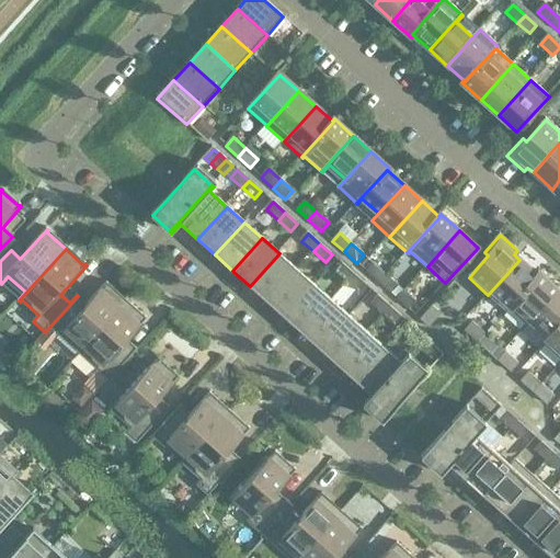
[(280,253),(250,286),(267,302),(296,270),(280,253)]
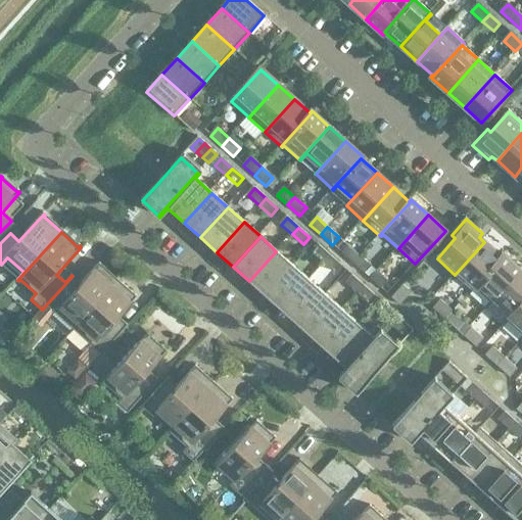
[(484,242),(455,275),(472,291),(502,257),(501,256),(484,242)]
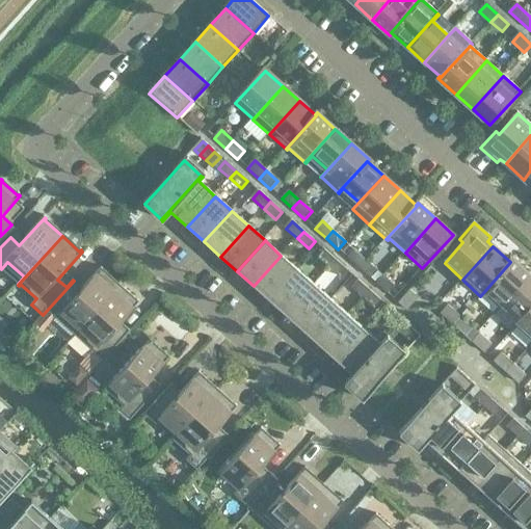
[(355,250),(348,259),(360,268),(366,261),(355,250)]
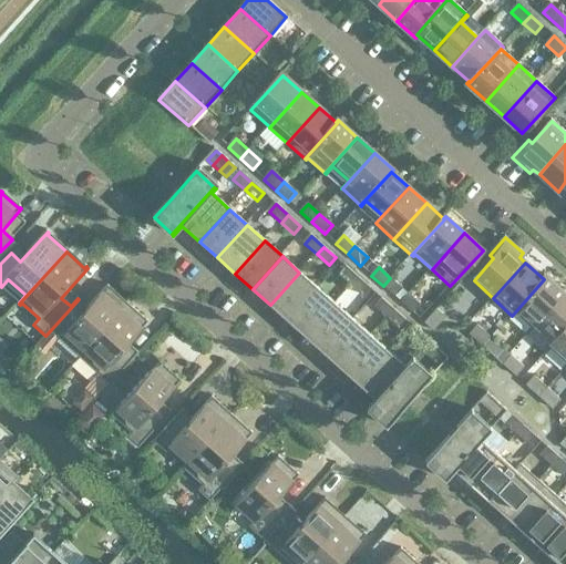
[(352,286),(359,279),(347,268),(340,276),(352,286)]
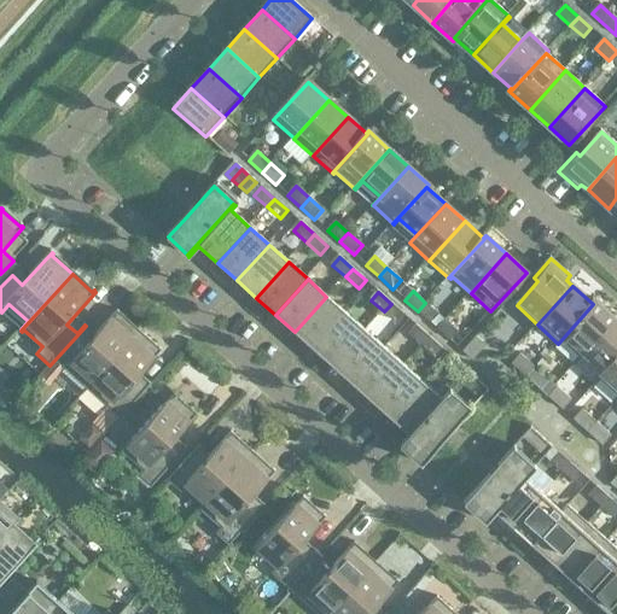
[(326,297),(295,332),(314,350),(345,314),(326,297)]
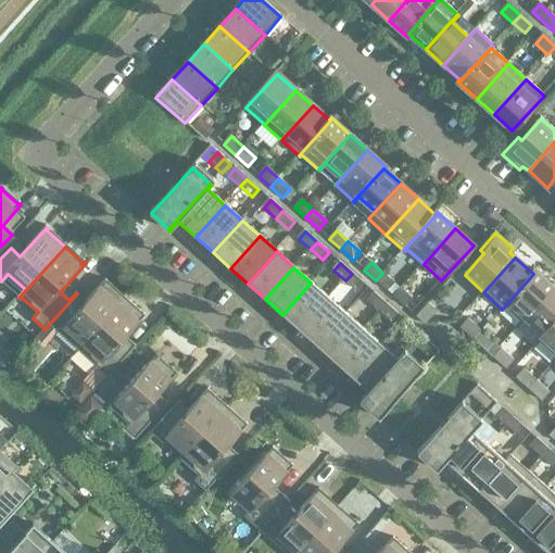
[(533,274),(502,310),(503,311),(505,309),(522,324),(554,288),(534,271),(532,273),(533,274)]
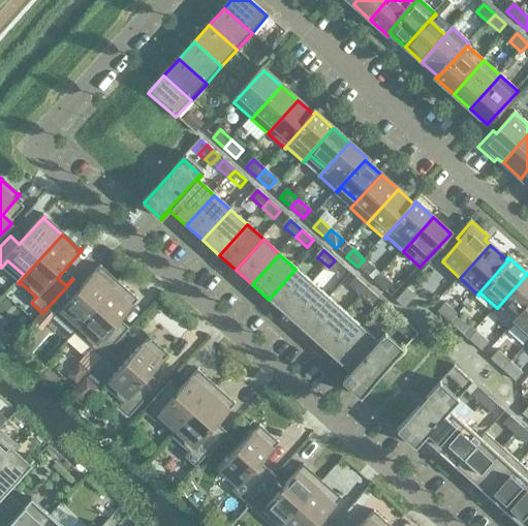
[(376,270),(364,259),(358,267),(369,278),(376,270)]
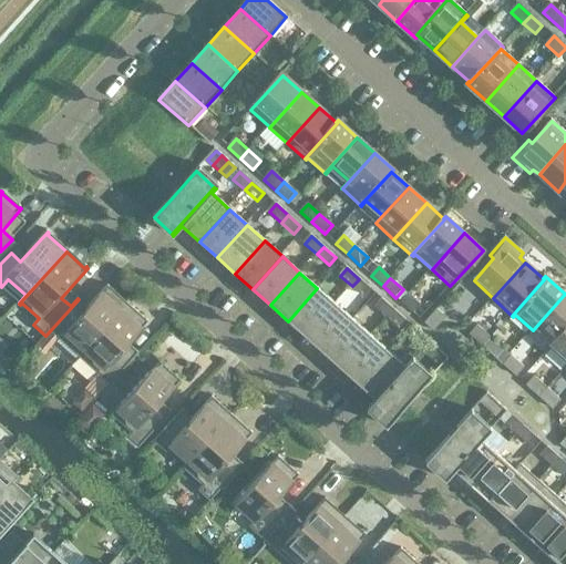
[(371,289),(359,279),(352,286),(364,297),(371,289)]
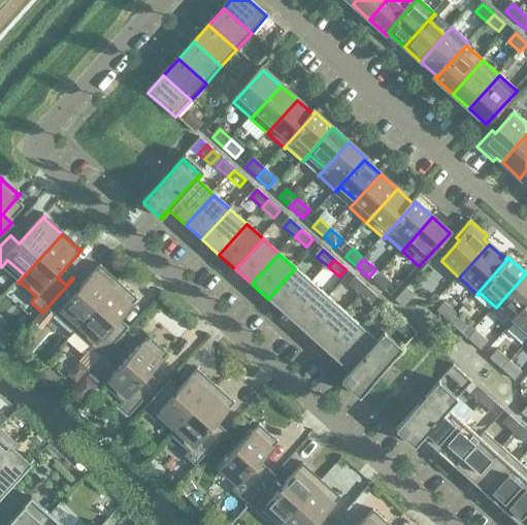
[(73,279),(42,313),(46,308),(58,318),(59,317),(75,331),(74,333),(119,285),(101,269),(102,268),(101,266),(76,294),(67,286),(73,279)]
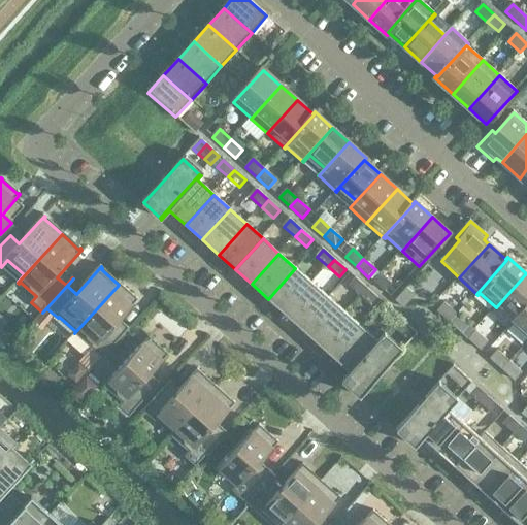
[(295,268),(268,299),(285,314),(311,283),(295,268)]
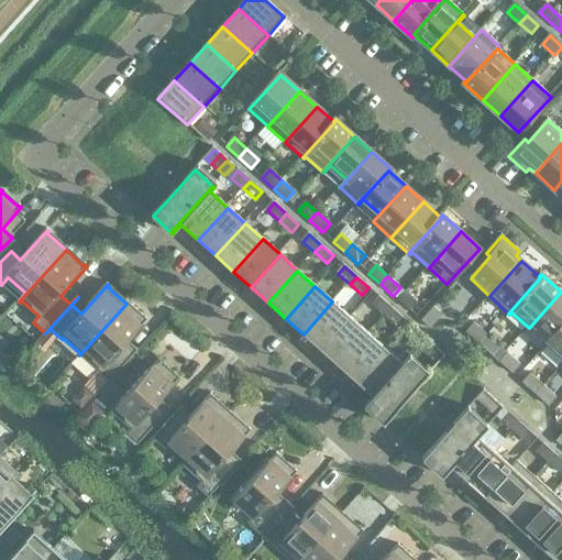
[(561,292),(529,328),(530,329),(535,325),(550,339),(544,346),(546,347),(561,328),(561,292)]
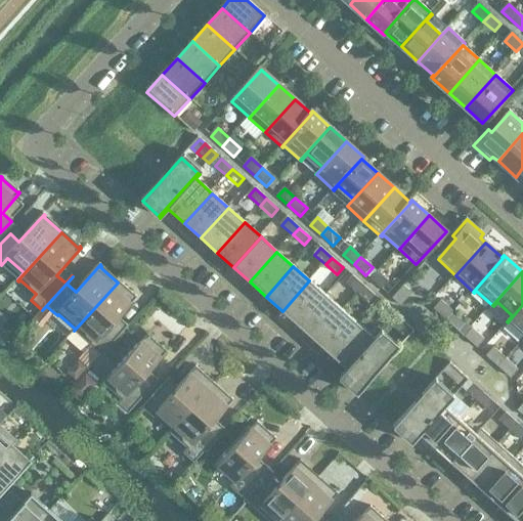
[(389,283),(378,272),(371,279),(383,290),(389,283)]
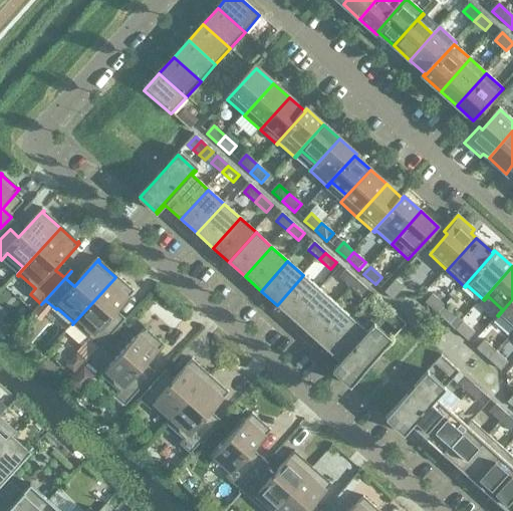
[(357,281),(346,271),(340,278),(351,288),(357,281)]
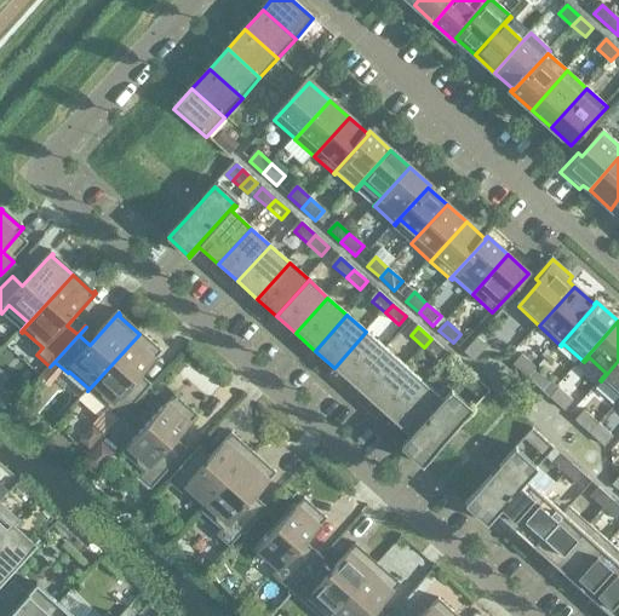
[(366,332),(334,368),(354,385),(385,350),(366,332)]
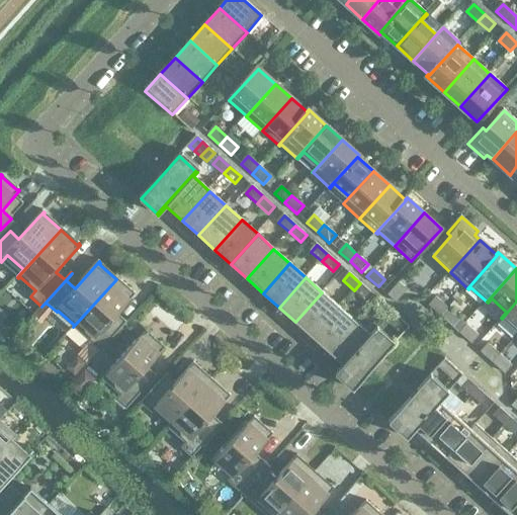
[(116,279),(73,327),(74,328),(75,327),(91,341),(90,342),(101,352),(120,330),(111,322),(136,294),(135,293),(133,294),(116,279)]
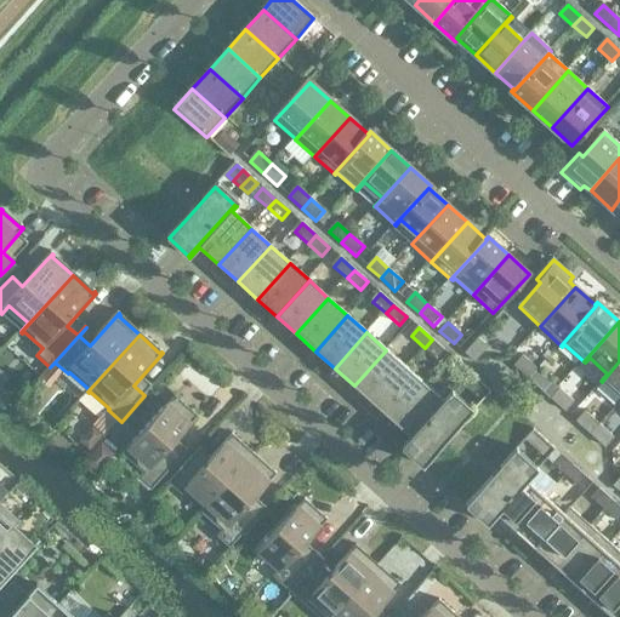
[(438,360),(445,352),(432,340),(425,348),(438,360)]
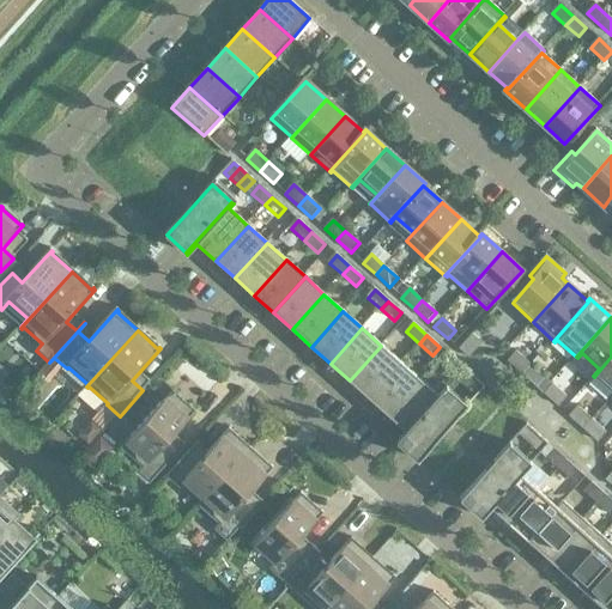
[(483,343),(473,335),(460,349),(470,358),(483,343)]
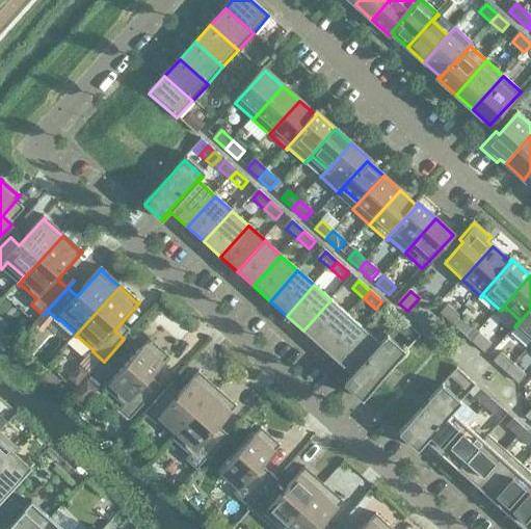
[(330,300),(303,331),(320,345),(347,315),(330,300)]
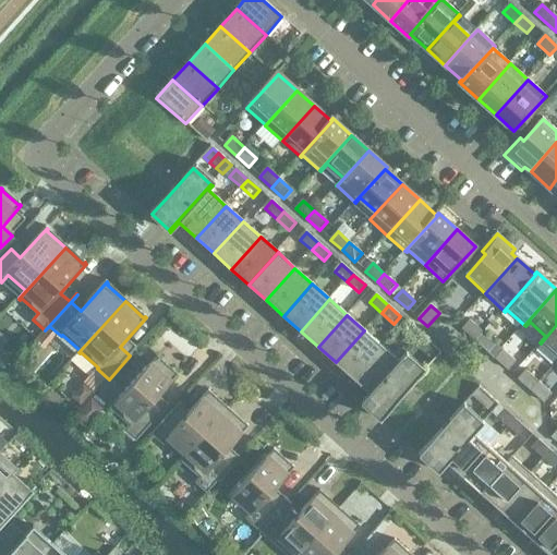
[(416,332),(404,321),(397,330),(409,341),(413,336),(416,332)]
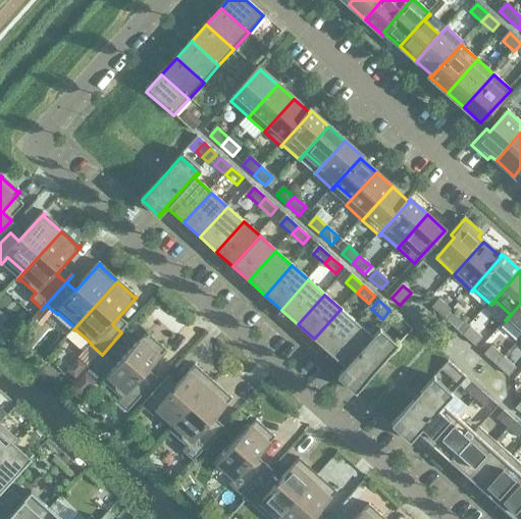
[(452,312),(441,302),(433,310),(445,320),(452,312)]
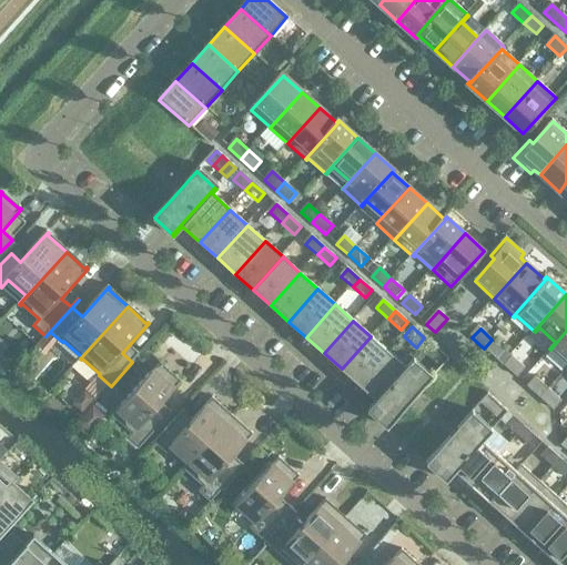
[(566,331),(550,350),(566,364),(566,331)]
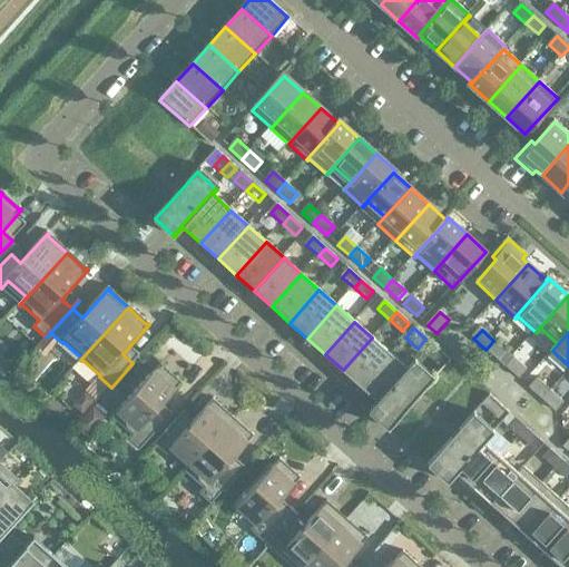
[(372,338),(343,370),(361,387),(390,353),(372,338)]
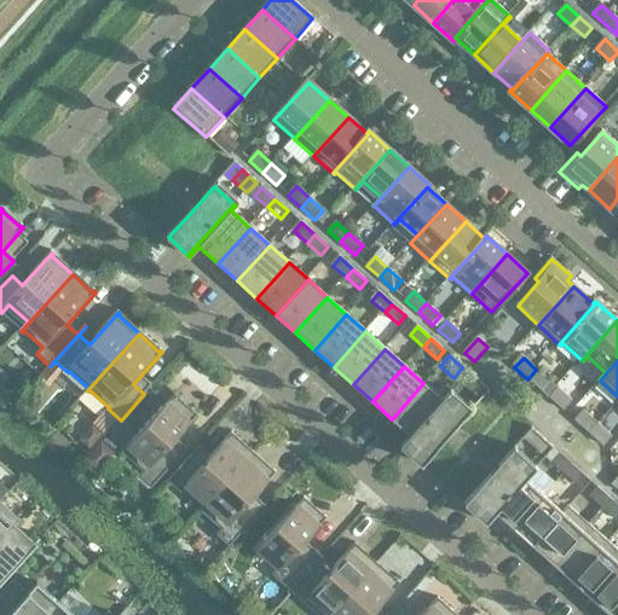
[(553,384),(536,370),(527,379),(544,394),(553,384)]
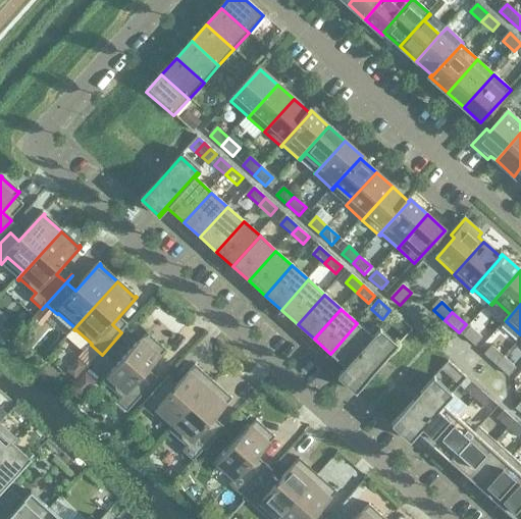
[(391,318),(386,322),(393,327),(400,320),(394,314),(391,318)]
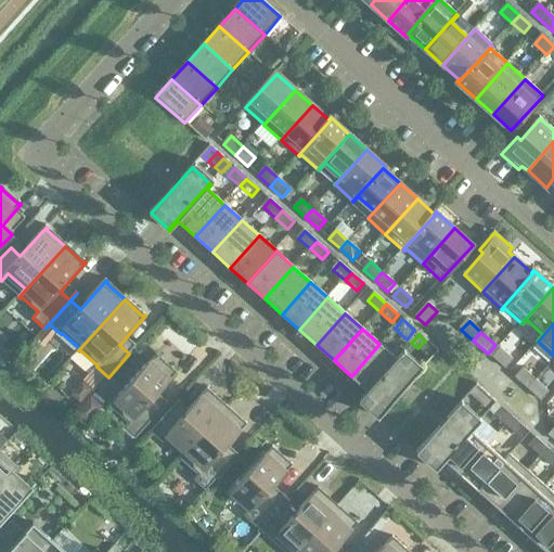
[(432,346),(425,341),(417,348),(424,355),(432,346)]
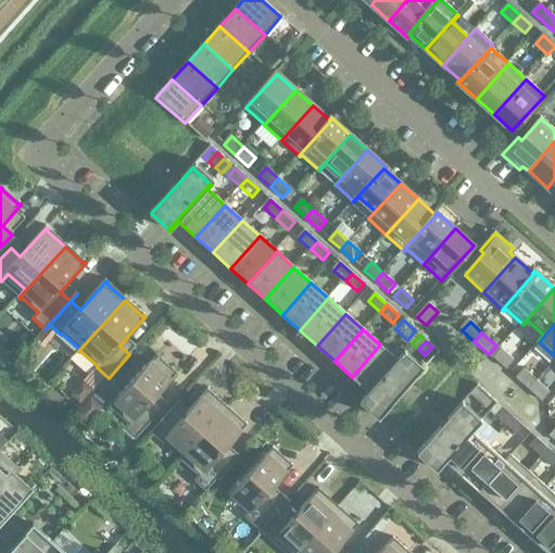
[(380,344),(352,377),(369,392),(361,402),(363,404),(404,359),(401,355),(398,360),(380,344)]
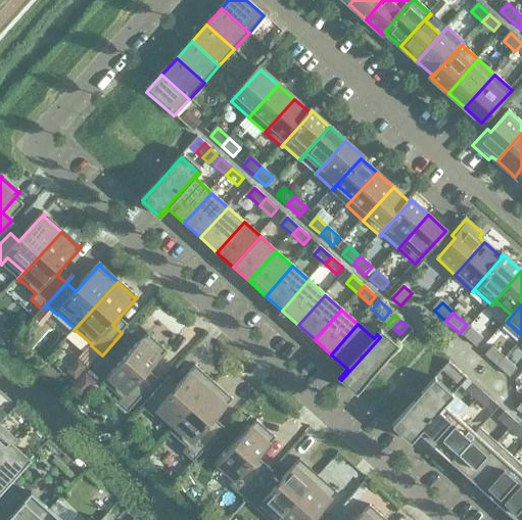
[(407,326),(399,334),(407,340),(411,336),(414,332),(407,326)]
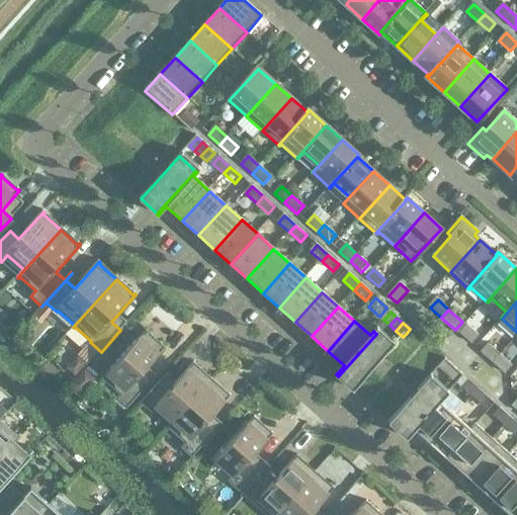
[(480,337),(466,326),(459,334),(472,345),(480,337)]
